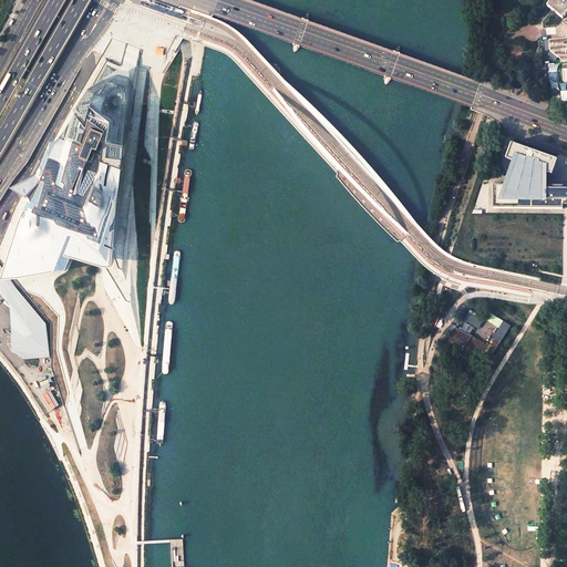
[(566,0),(552,0),(547,6),(563,19),(566,12),(566,0)]
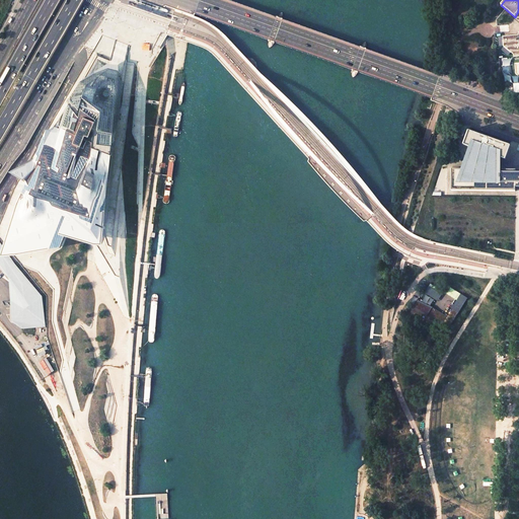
[(518,34),(503,36),(504,47),(513,54),(514,58),(518,57),(518,83),(514,83),(515,94),(518,95),(518,31),(518,32),(518,34)]
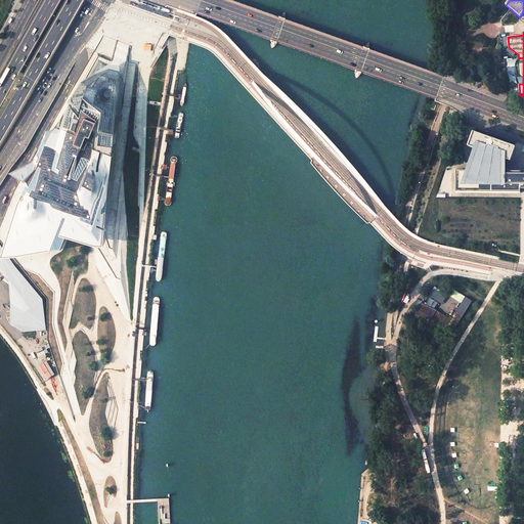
[(124,116),(128,64),(120,61),(113,59),(98,53),(76,102),(78,104),(70,115),(61,128),(55,130),(41,162),(45,163),(46,167),(39,175),(33,182),(26,194),(8,235),(13,237),(36,249),(43,232),(55,237),(69,206),(98,218),(100,228),(107,248),(111,247),(120,168),(122,135),(124,134),(124,116)]
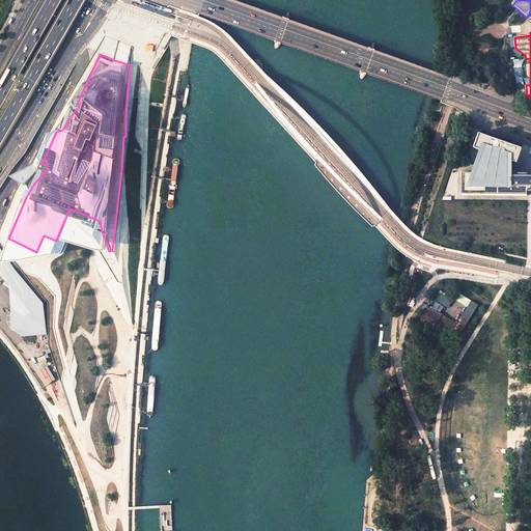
[(79,106),(77,104),(56,132),(62,130),(71,116),(79,106)]
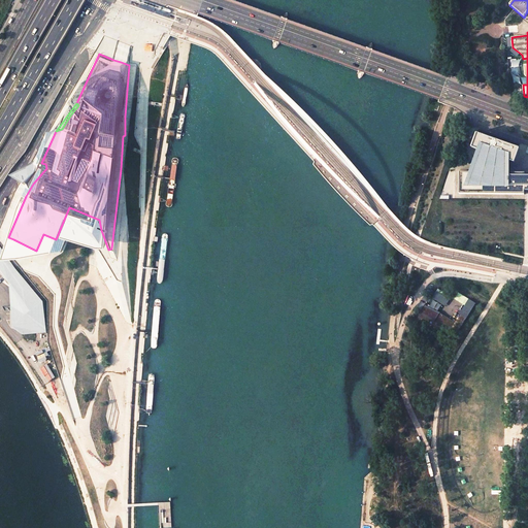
[(179,117),(176,135),(177,139),(179,139),(183,136),(186,118),(186,113),(180,112),(179,117)]
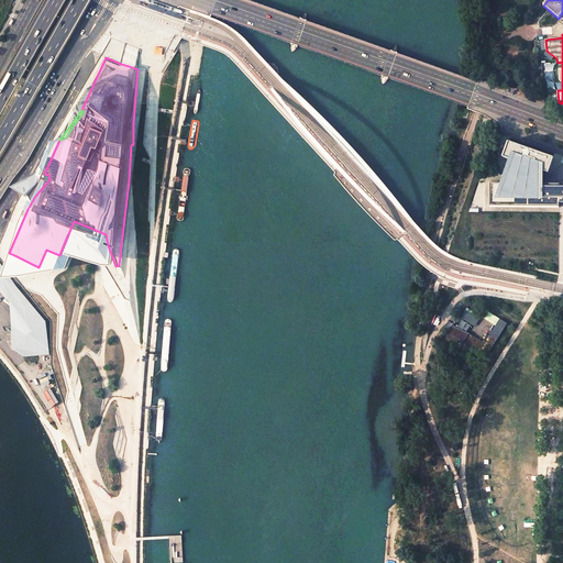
[(553,157),(509,142),(504,157),(516,162),(509,179),(508,184),(492,184),(492,205),(533,205),(533,207),(562,207),(562,184),(539,184),(539,180),(539,169),(548,173),(553,157)]
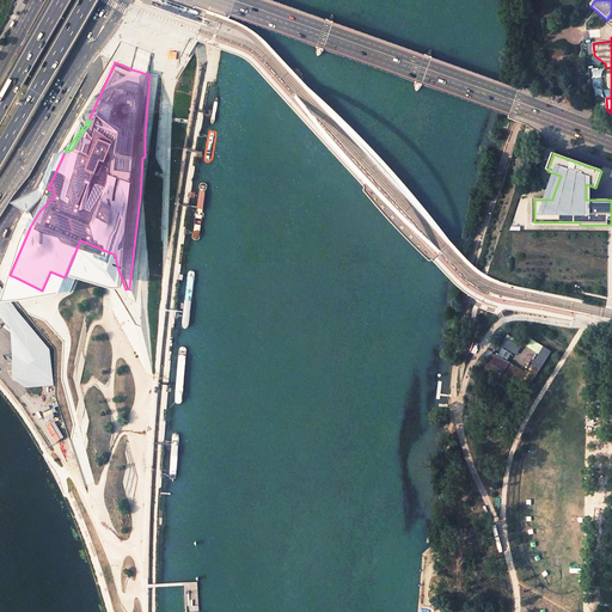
[(53,190),(48,189),(43,191),(31,199),(24,203),(28,206),(34,209),(38,213),(46,204),(54,195),(53,190)]
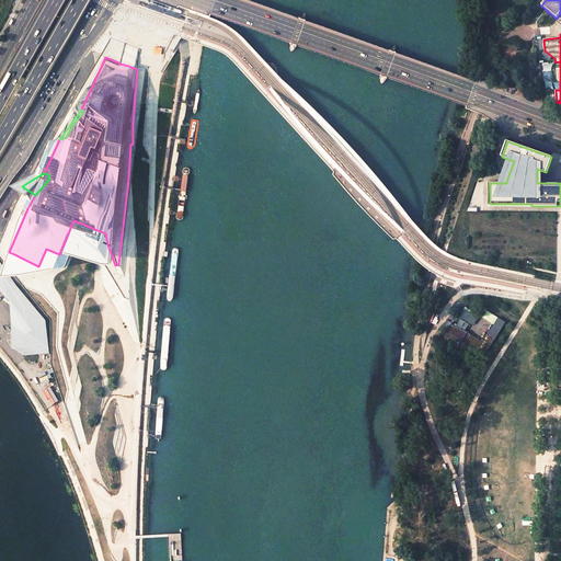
[(104,265),(115,265),(107,244),(105,233),(73,220),(59,254),(46,249),(38,266),(14,254),(9,268),(6,277),(15,276),(22,276),(68,268),(73,255),(104,265)]
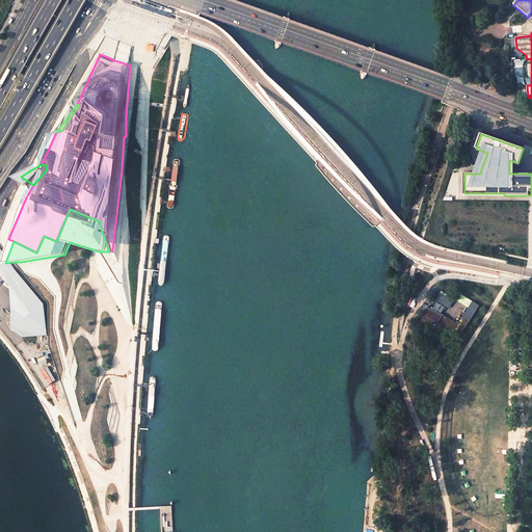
[(164,237),(163,242),(162,254),(158,283),(160,285),(163,285),(165,283),(171,238),(169,236),(166,235),(164,237)]
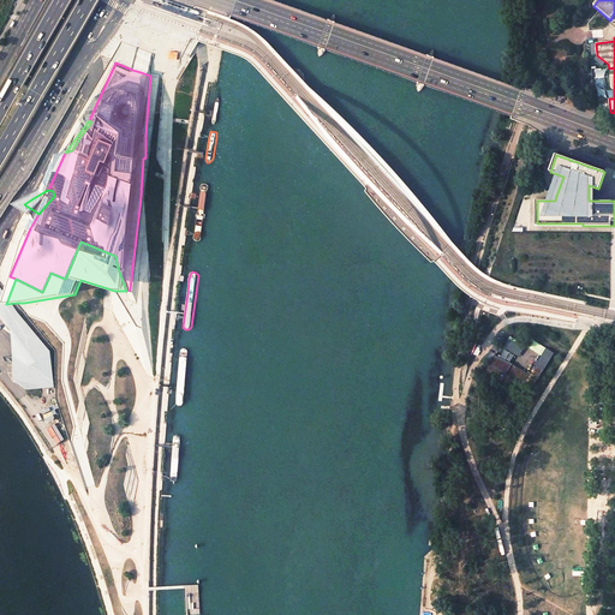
[(55,388),(51,348),(33,330),(0,286),(0,312),(13,332),(15,380),(25,389),(55,388)]
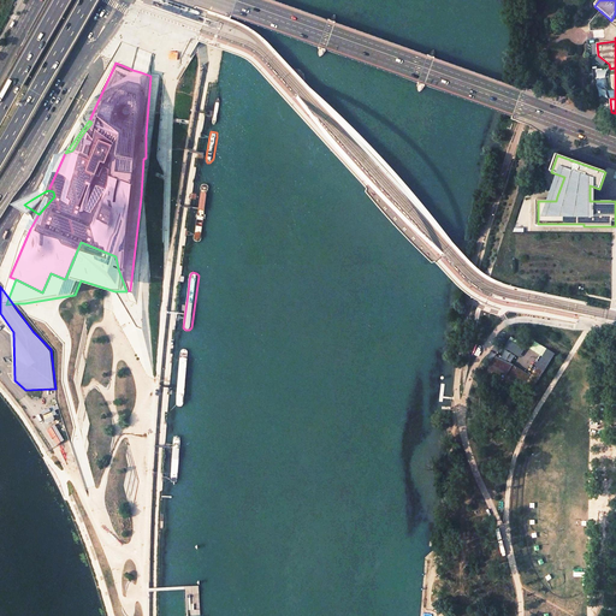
[(510,337),(485,372),(505,384),(527,397),(557,354),(534,339),(528,348),(540,356),(529,375),(511,365),(526,344),(510,337)]
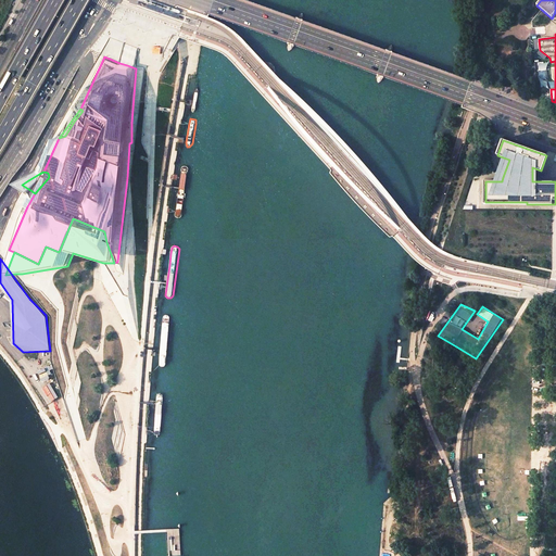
[(164,315),(162,318),(159,363),(160,367),(164,367),(165,365),(169,318),(168,315),(164,315)]
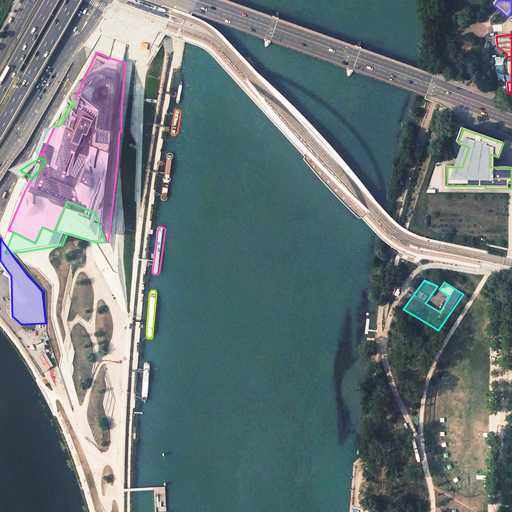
[(49,369),(54,366),(47,353),(42,356),(49,369)]
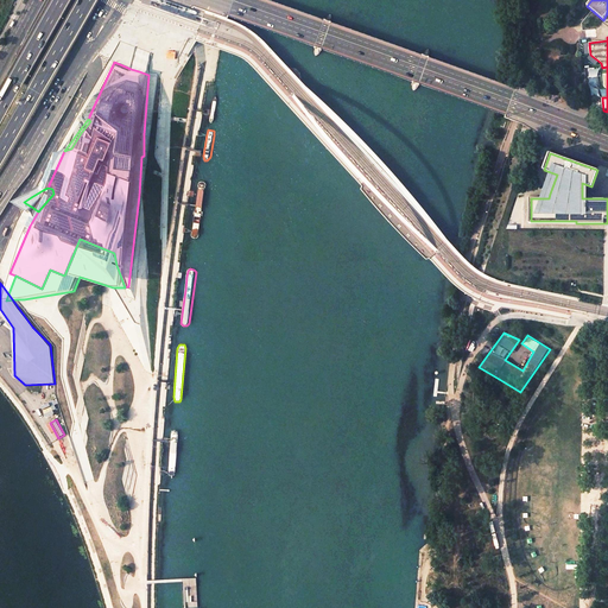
[(171,434),(169,473),(171,476),(176,475),(179,436),(179,434),(176,431),(172,431),(171,434)]
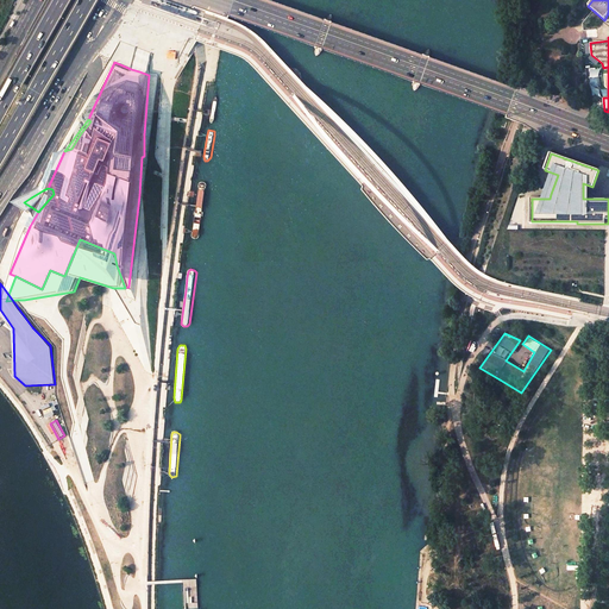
[(123,481),(130,509),(137,476),(127,438),(125,451),(127,459),(123,481)]
